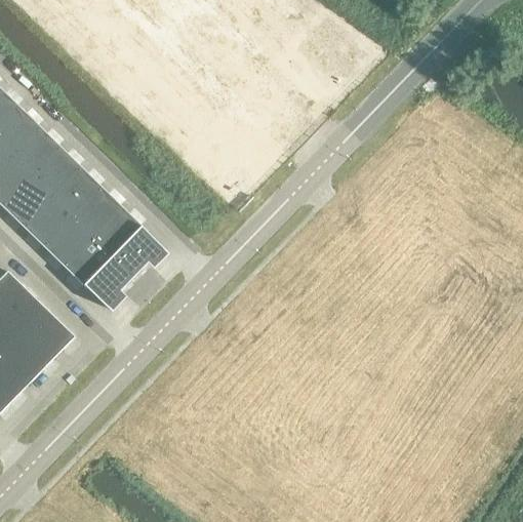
[(279,13),(292,0),(272,0),(269,3),(279,13)]
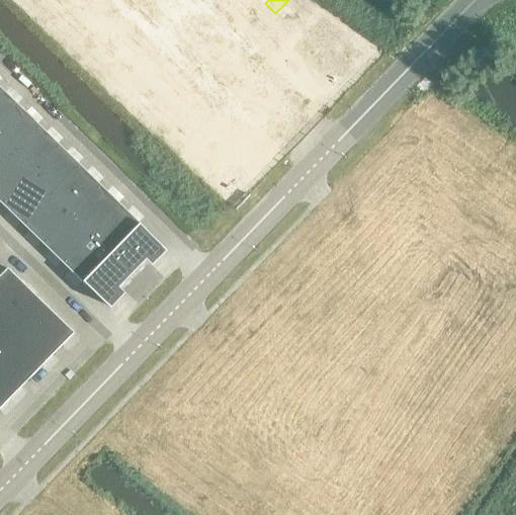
[(0,120),(16,104),(0,88),(0,120)]
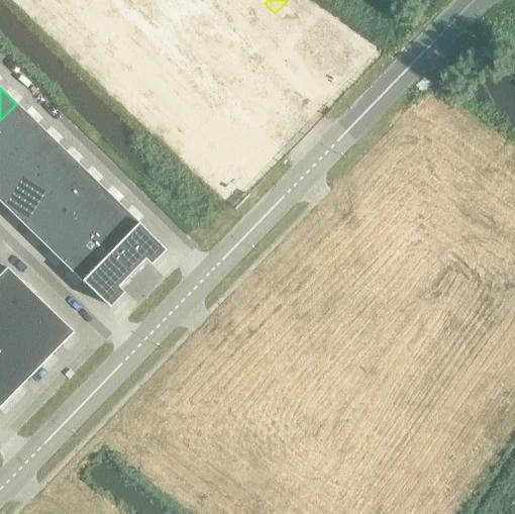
[(0,143),(8,152),(36,123),(16,104),(0,120),(0,143)]
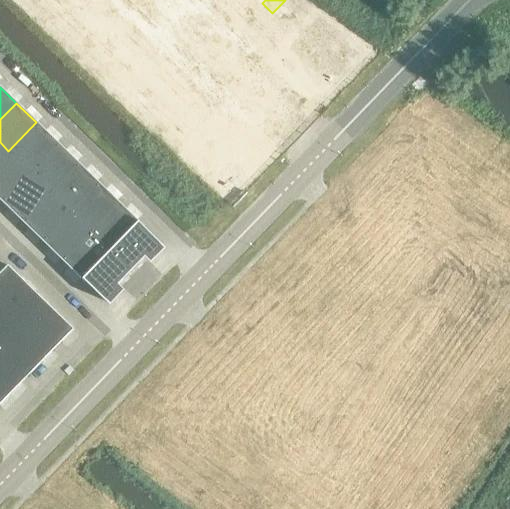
[(28,171),(56,142),(36,122),(8,151),(28,171)]
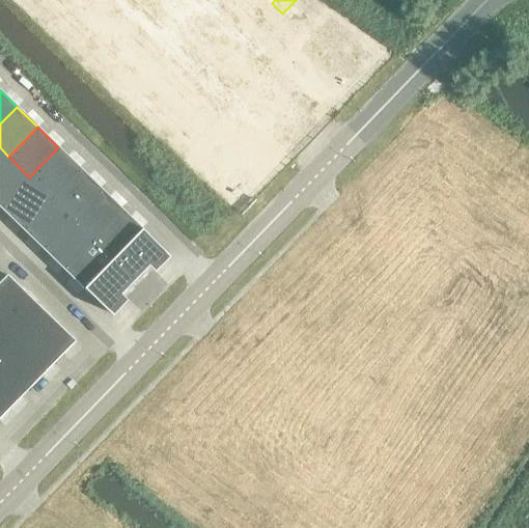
[(0,165),(8,157),(0,147),(0,165)]
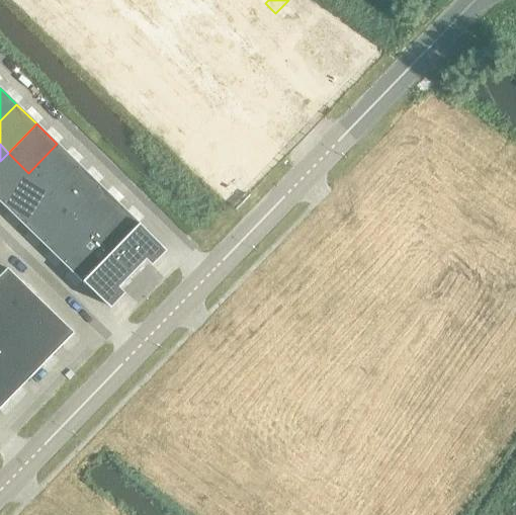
[(50,192),(78,164),(57,144),(28,173),(50,192)]
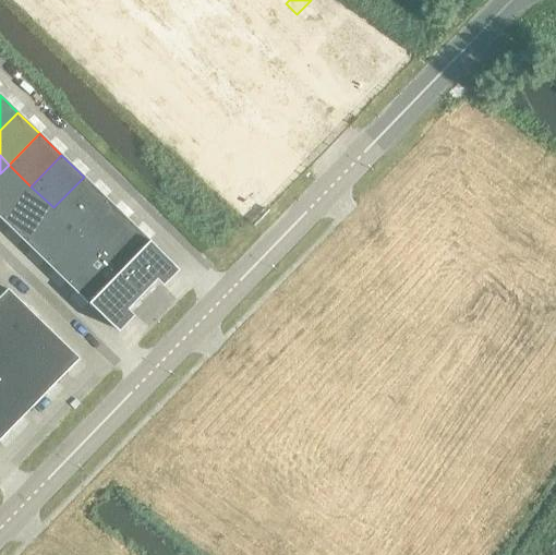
[(0,216),(1,217),(31,186),(9,165),(0,173),(0,216)]
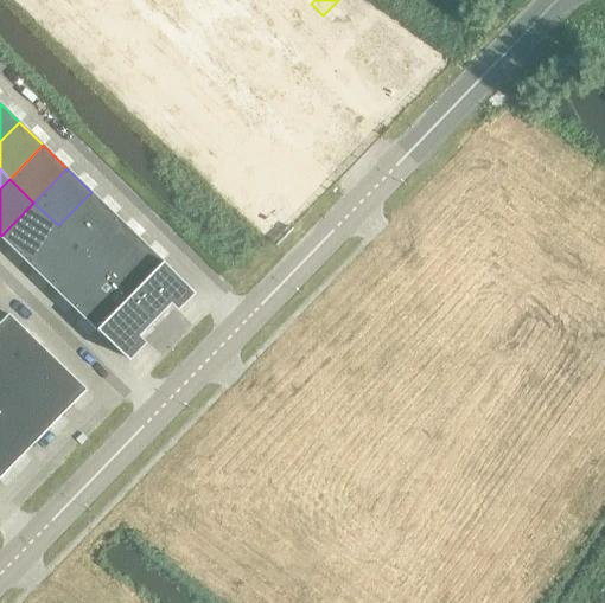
[(82,249),(115,215),(91,192),(58,225),(82,249)]
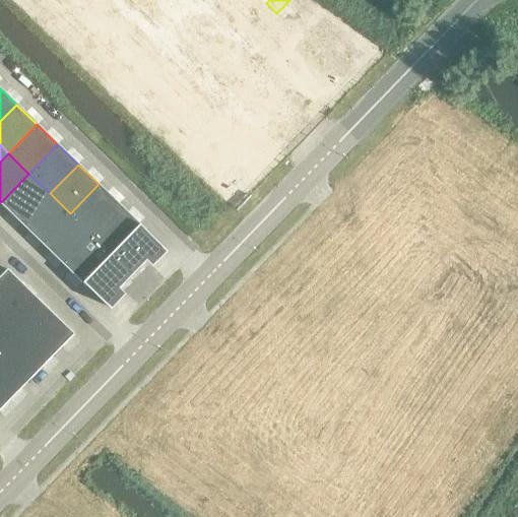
[(21,222),(50,193),(28,174),(1,202),(21,222)]
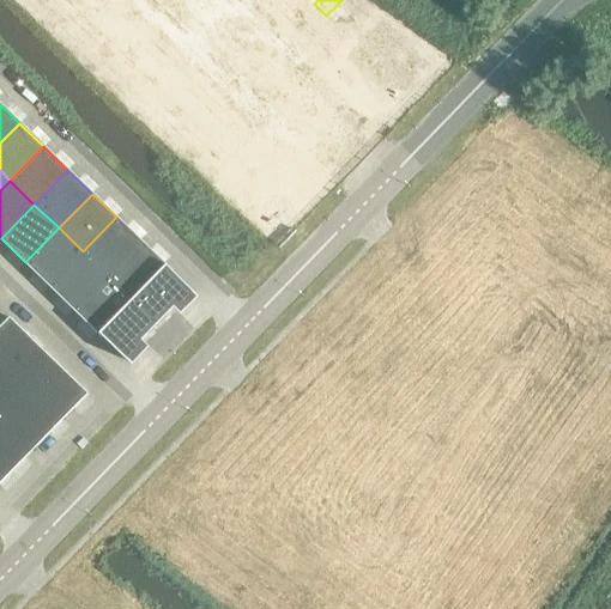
[(107,274),(140,241),(116,217),(83,251),(107,274)]
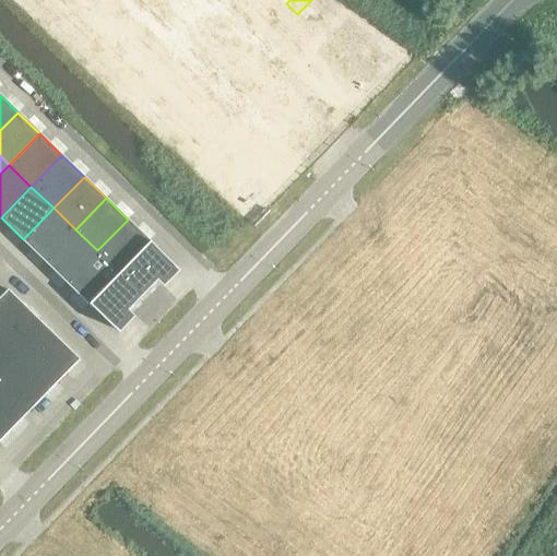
[(45,260),(75,229),(54,208),(23,239),(45,260)]
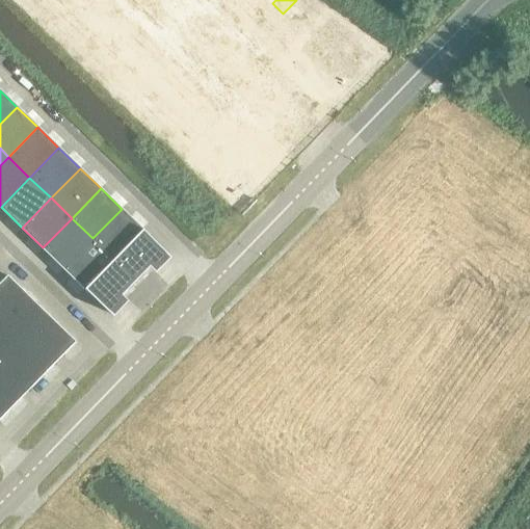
[(113,259),(142,229),(122,209),(93,238),(113,259)]
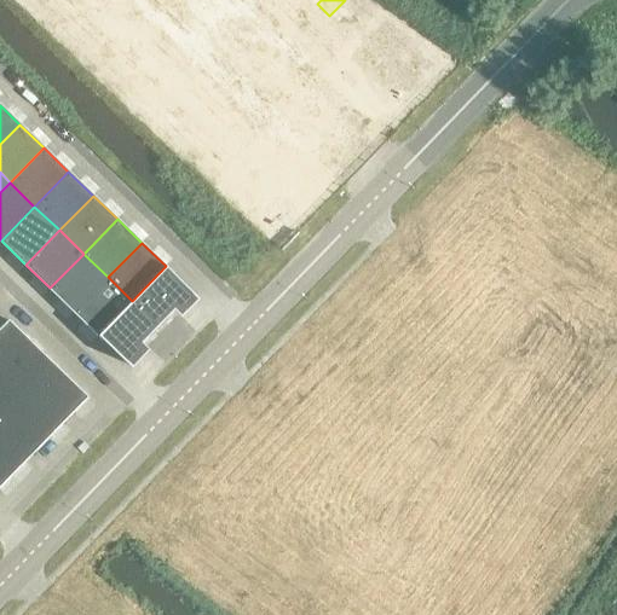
[(74,312),(108,277),(84,254),(50,288),(74,312)]
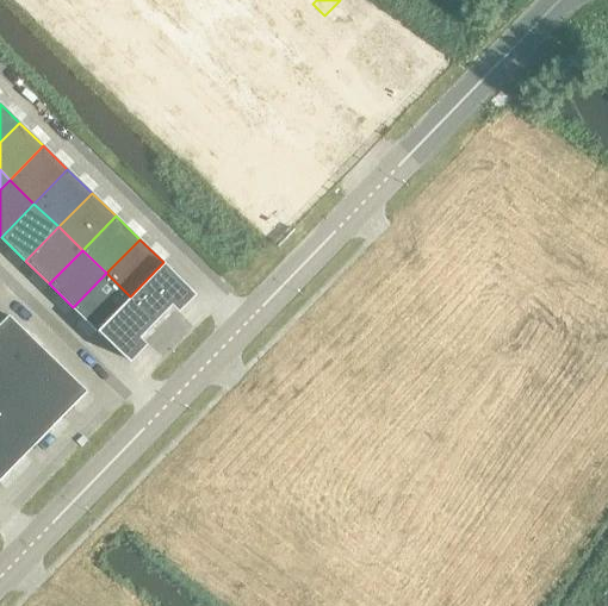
[(187,289),(190,287),(163,262),(130,297),(154,320),(186,288),(187,289)]
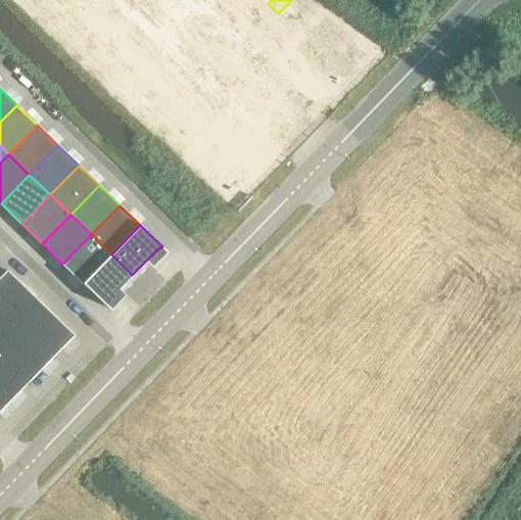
[(83,284),(111,254),(91,234),(62,264),(83,284)]
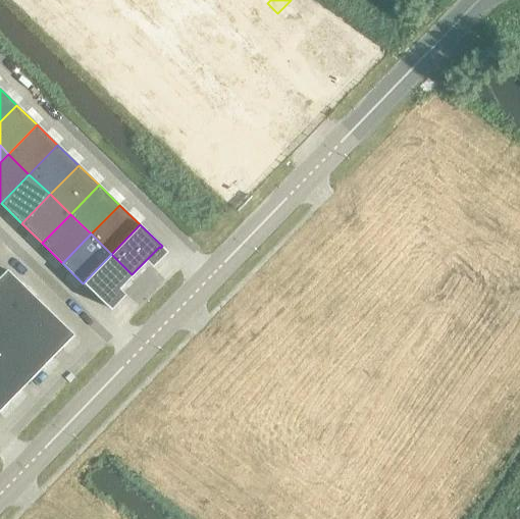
[(105,302),(132,274),(111,254),(83,283),(105,305),(106,303),(105,302)]
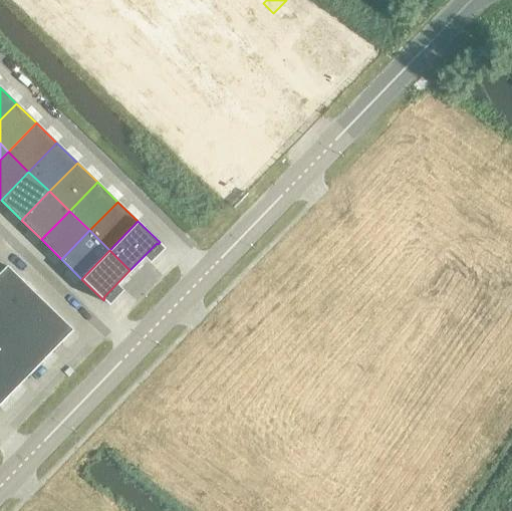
[(0,402),(24,376),(71,328),(5,264),(0,269),(0,402)]
